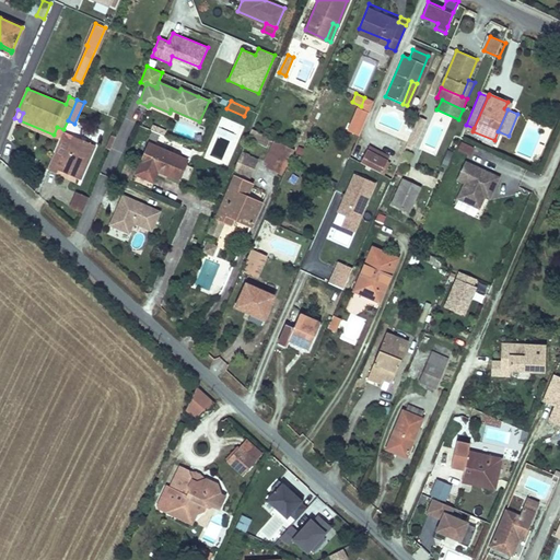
[(419,142),(424,118),(418,116),(411,140),(419,142)]
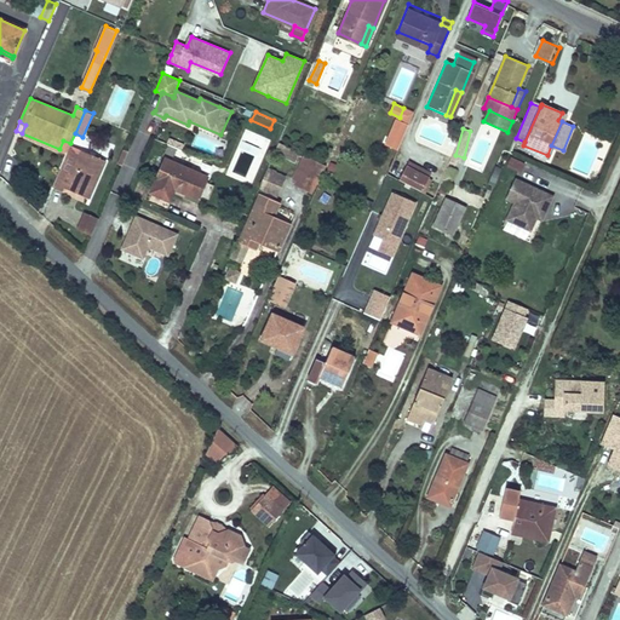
[(70,144),(70,143),(63,141),(59,149),(67,153),(70,144)]
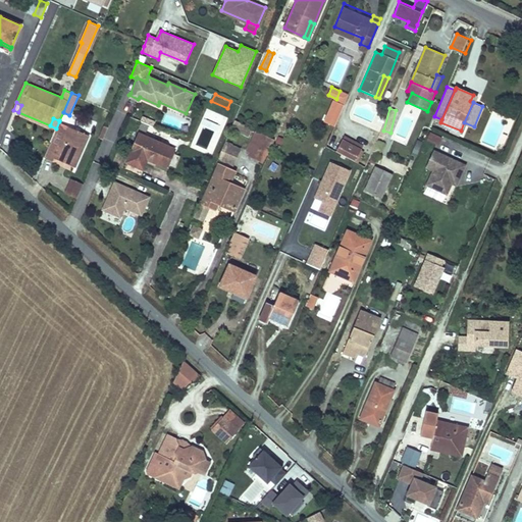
[(230,127),(248,136),(252,127),(235,119),(230,127)]
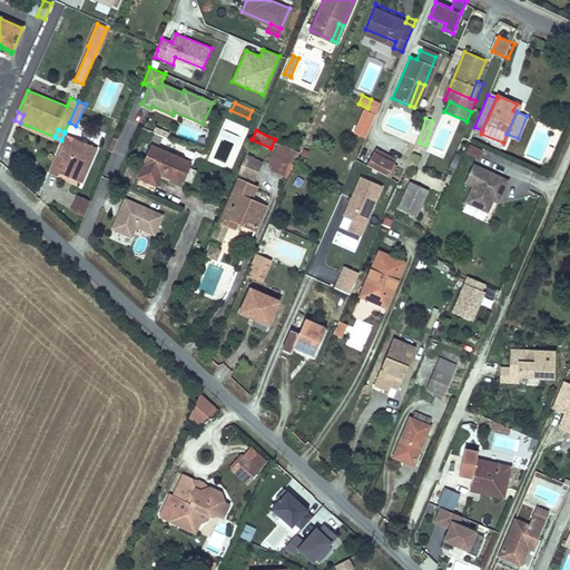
[(96,146),(74,136),(72,137),(65,133),(61,140),(48,170),(57,175),(58,172),(77,178),(84,161),(88,164),(96,146)]
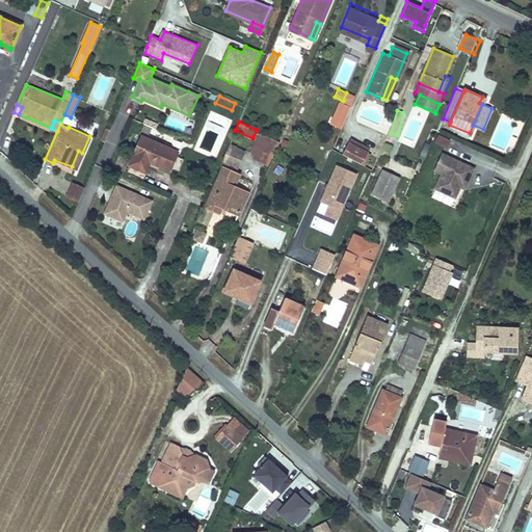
[(104,141),(109,129),(104,127),(99,139),(104,141)]
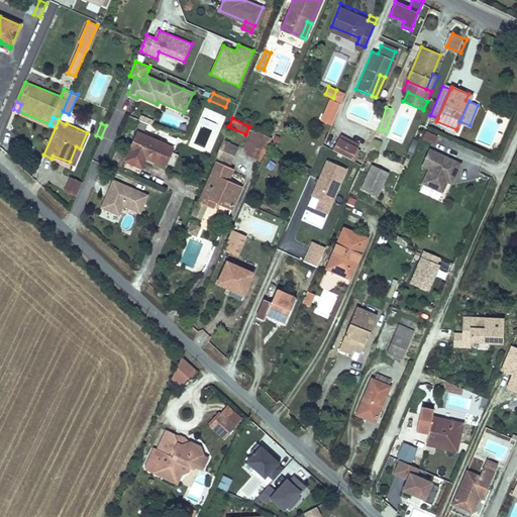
[(253,128),(244,147),(247,148),(256,130),(253,128)]
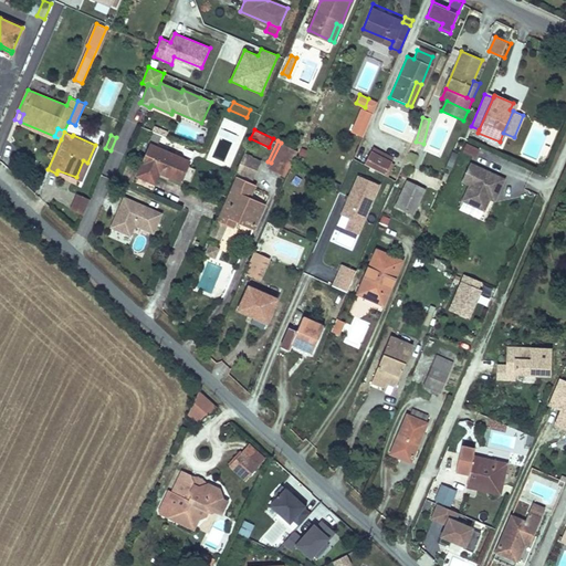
[(281,143),(271,163),(285,170),(295,149),(281,143)]
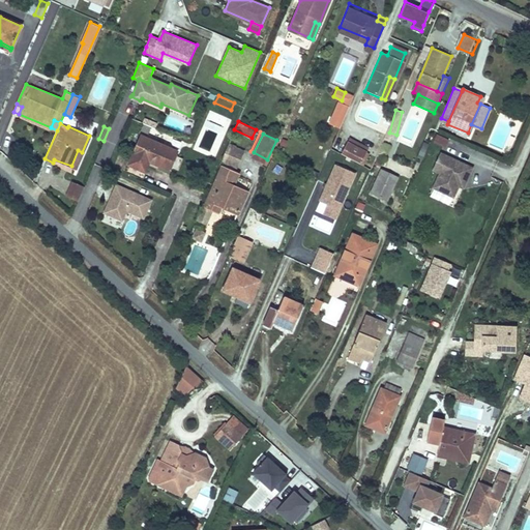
[(445,147),(448,139),(436,135),(433,143),(445,147)]
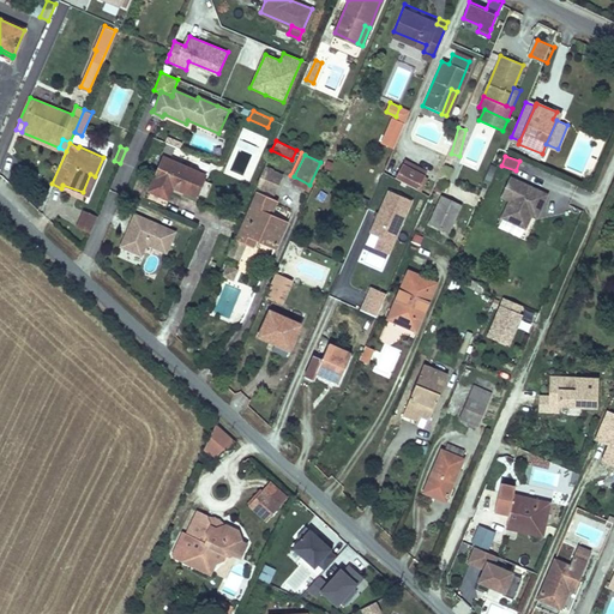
[(146,197),(167,205),(175,187),(197,197),(206,175),(164,157),(146,197)]
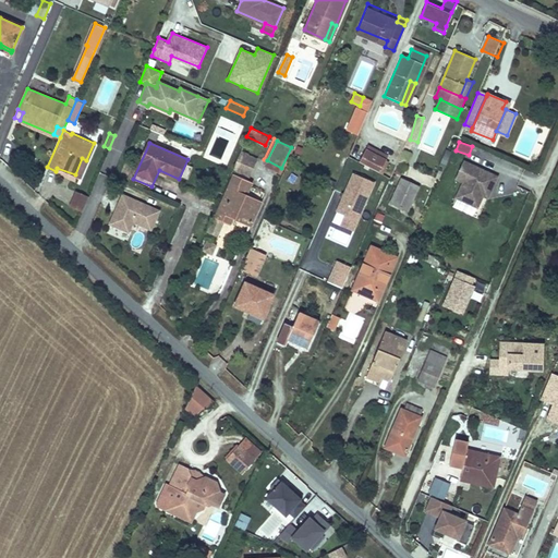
[(366,148),(360,161),(375,170),(379,172),(387,159),(389,154),(368,144),(366,148)]
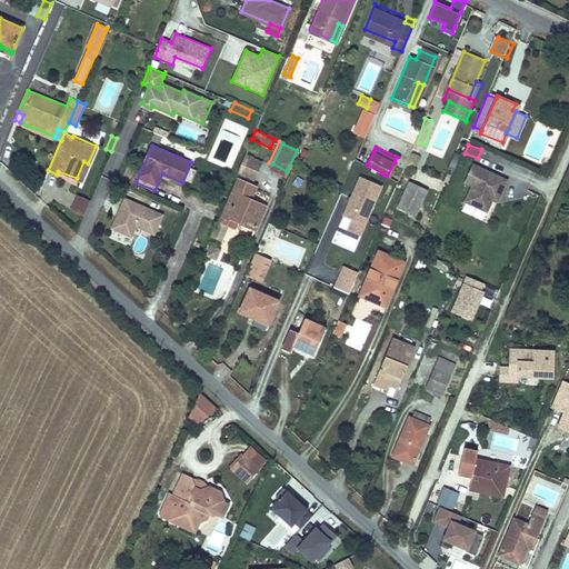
[(363,163),(367,165),(373,151),(370,150),(363,163)]
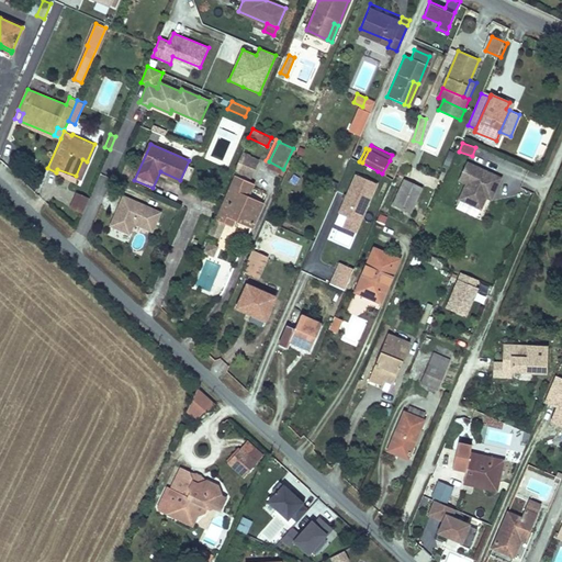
[(234,171),(249,178),(258,159),(242,152),(234,171)]
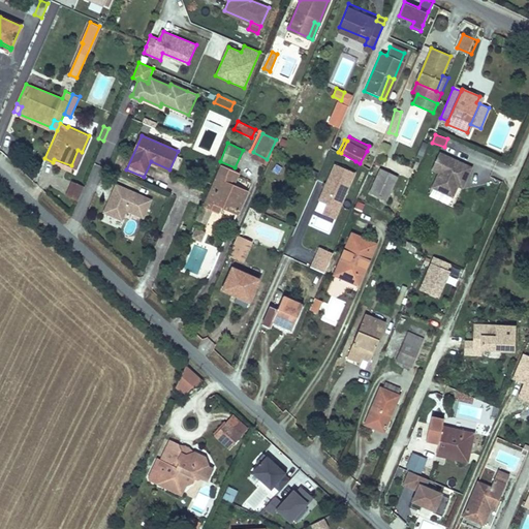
[(78,150),(71,165),(75,168),(82,152),(78,150)]
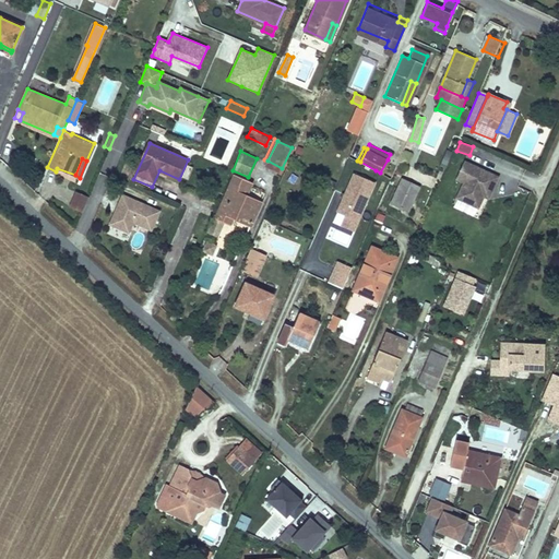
[(392,162),(388,159),(380,173),(384,175),(392,162)]
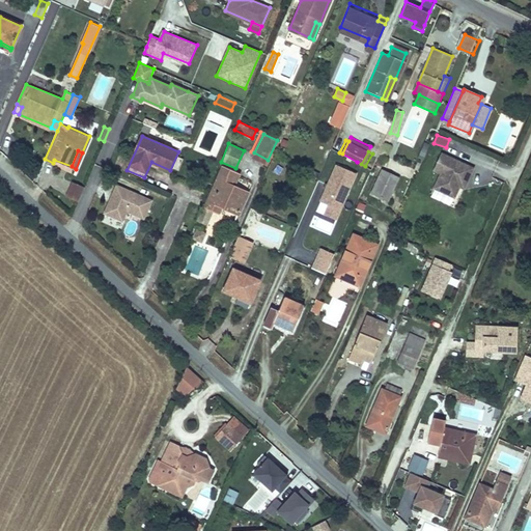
[(268,160),(254,152),(252,157),(266,163),(268,160)]
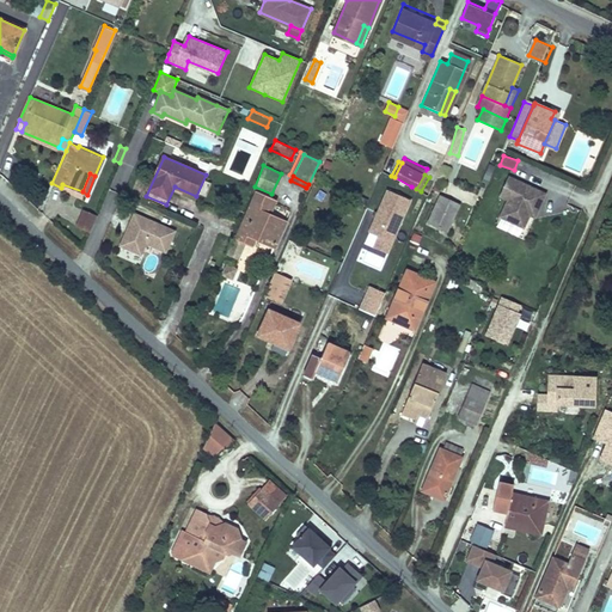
[(546,193),(508,176),(500,195),(508,199),(501,216),(524,227),(530,214),(532,210),(537,213),(546,193)]
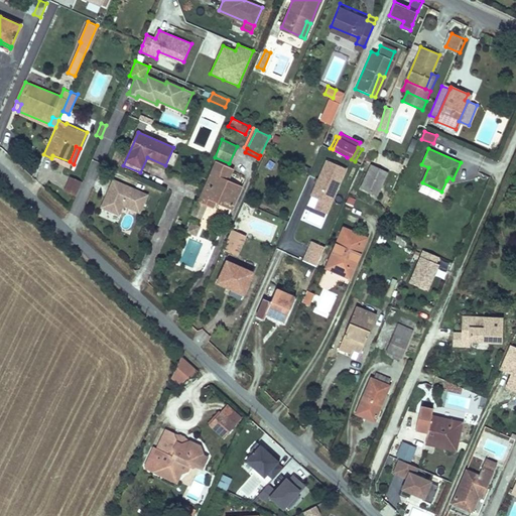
[(346,168),(326,160),(307,205),(328,214),(346,168)]
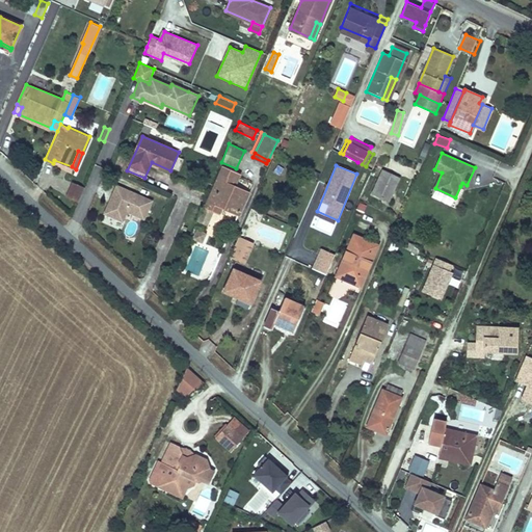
[(205,206),(213,210),(216,204),(221,207),(238,214),(247,191),(234,185),(238,174),(221,166),(205,206)]
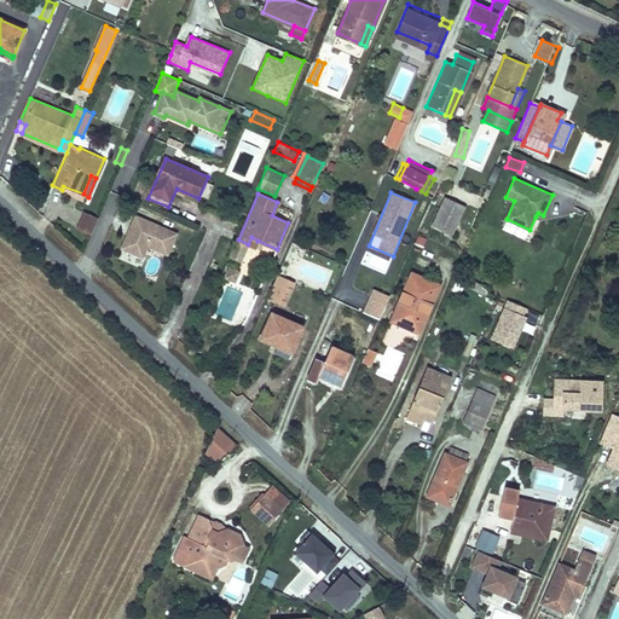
[(445,196),(433,224),(451,231),(463,204),(445,196)]
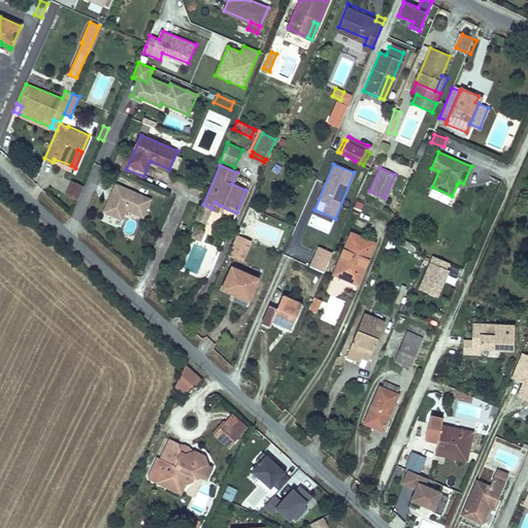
[(307,175),(315,178),(318,172),(310,169),(307,175)]
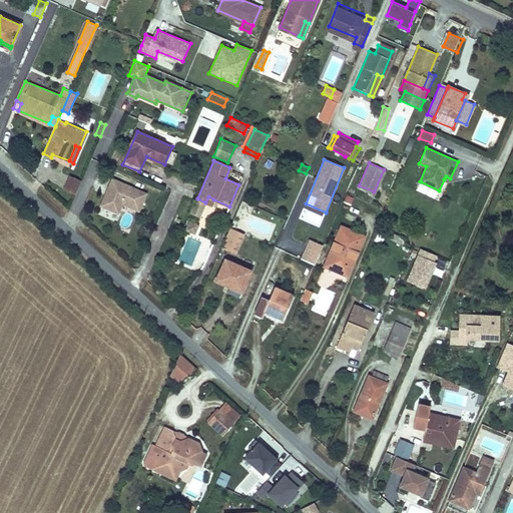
[(81,179),(69,174),(63,188),(75,194),(81,179)]
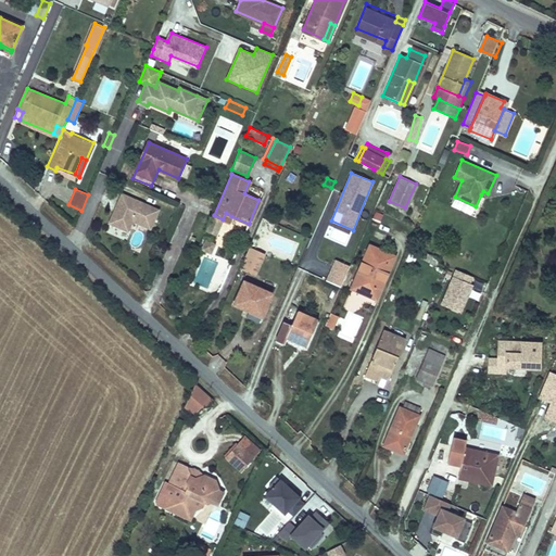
[(160,212),(123,196),(115,212),(110,224),(127,231),(133,219),(152,228),(160,212)]
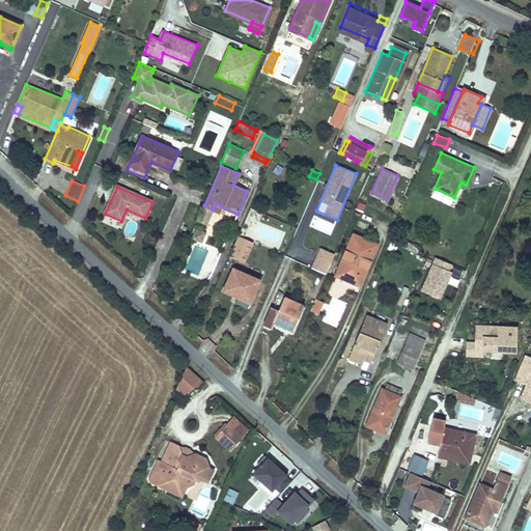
[(198,220),(206,224),(213,210),(204,205),(198,220)]
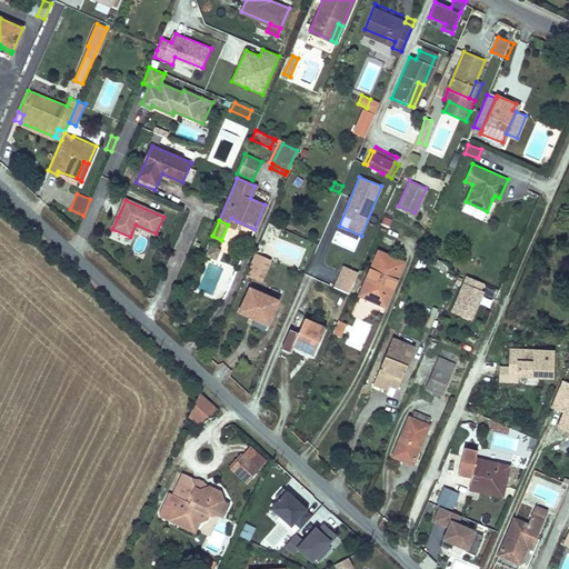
[(221,249),(210,243),(206,255),(217,259),(221,249)]
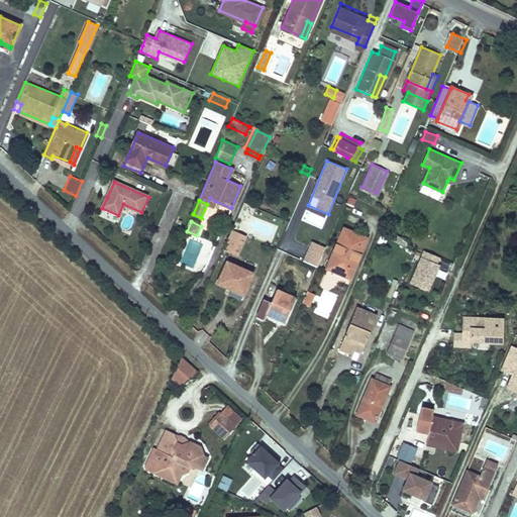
[(344,227),(340,236),(344,238),(348,229),(344,227)]
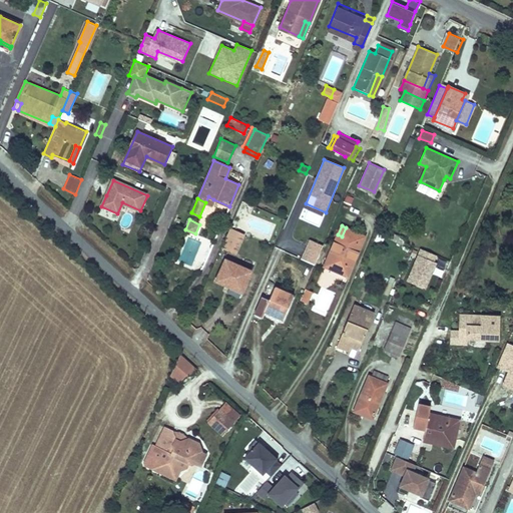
[(229,227),(221,246),(234,252),(243,233),(229,227)]
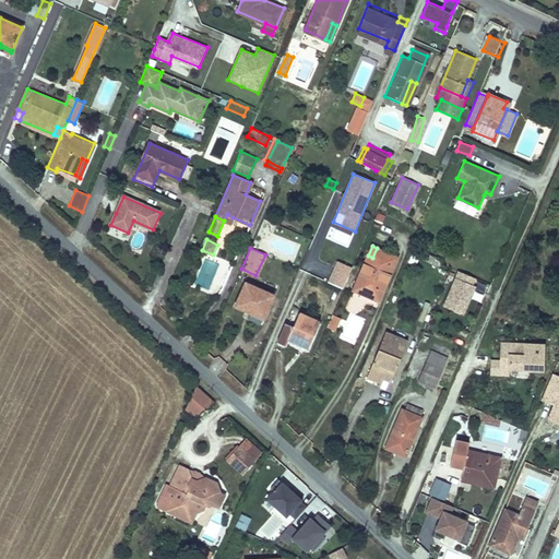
[(368,256),(355,285),(368,292),(367,295),(378,300),(396,257),(377,248),(372,258),(368,256)]
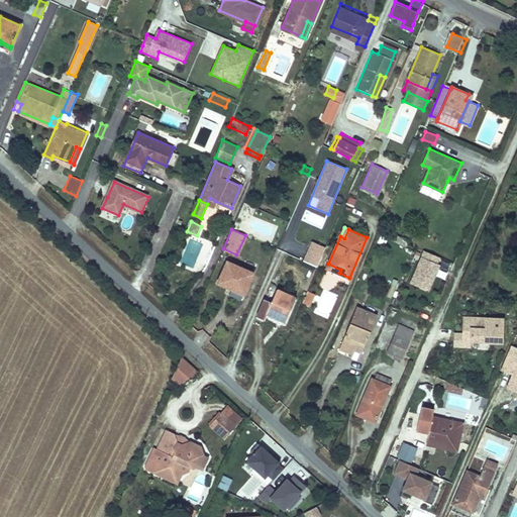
[(393,239),(398,242),(401,236),(395,234),(393,239)]
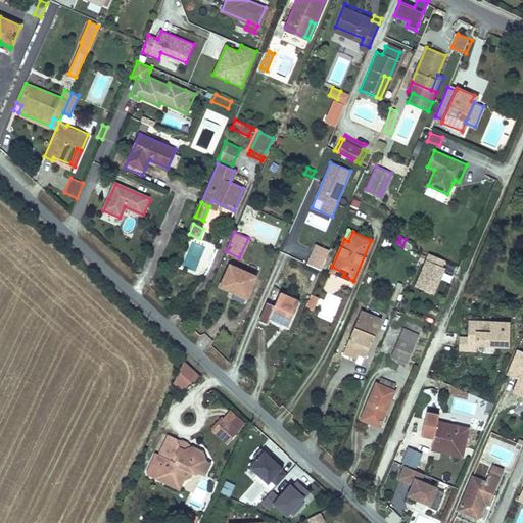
[(402,245),(412,249),(414,243),(406,239),(402,245)]
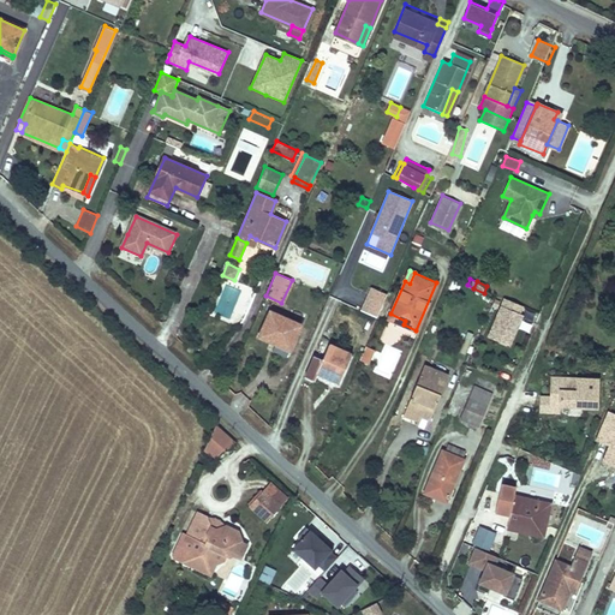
[(372,286),(360,311),(375,318),(387,293),(372,286)]
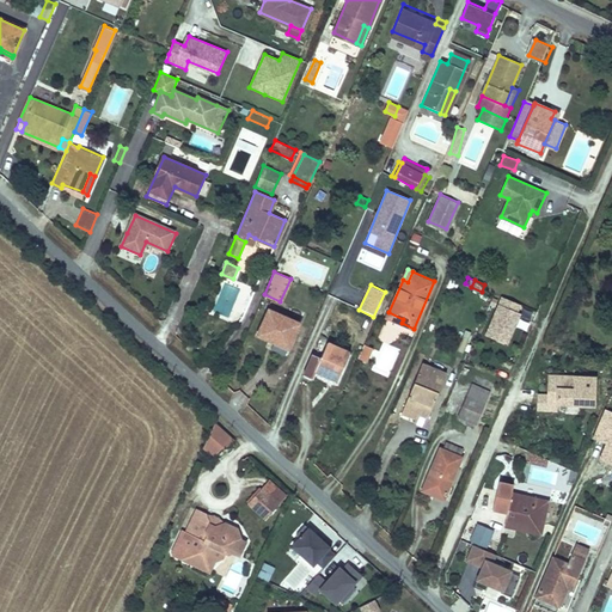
[(521,305),(501,295),(484,335),(505,343),(507,344),(521,313),(519,312),(521,305)]
